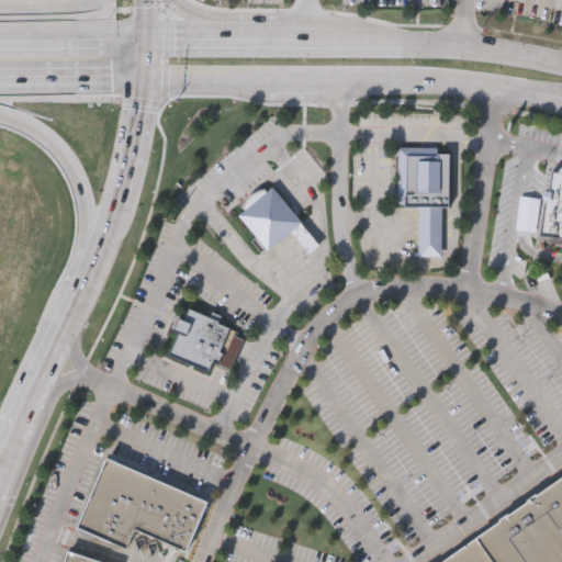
[(398,146),(450,146),(449,204),(441,204),(441,211),(441,220),(441,228),(441,236),(441,245),(441,254),(417,254),(418,245),(418,236),(418,228),(418,220),(418,211),(418,204),(397,204),(398,146)]
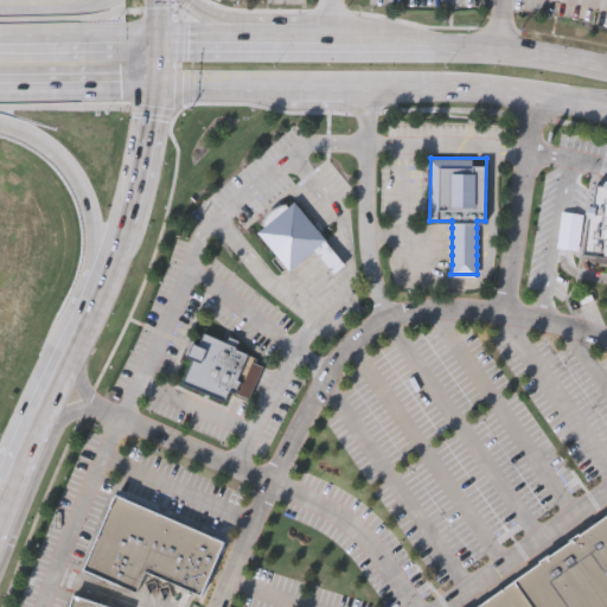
[(606,185),(593,184),(581,253),(606,256),(606,185)]
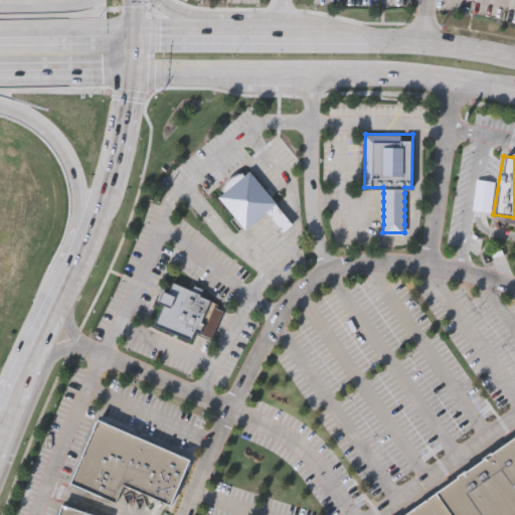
[(221,188),(225,182),(229,177),(235,174),(242,172),(244,174),(250,170),(293,223),(284,230),(269,211),(246,229),(218,195),(223,191),(221,188)]
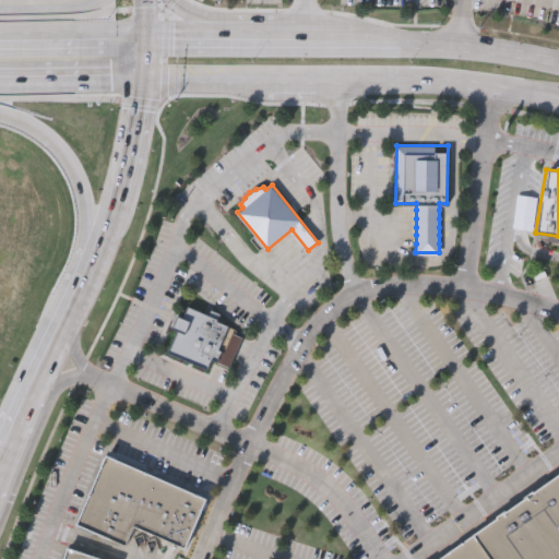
[(206,369),(167,352),(177,330),(171,328),(178,313),(182,316),(188,304),(218,317),(217,320),(238,329),(236,332),(244,335),(229,367),(211,358),(206,369)]
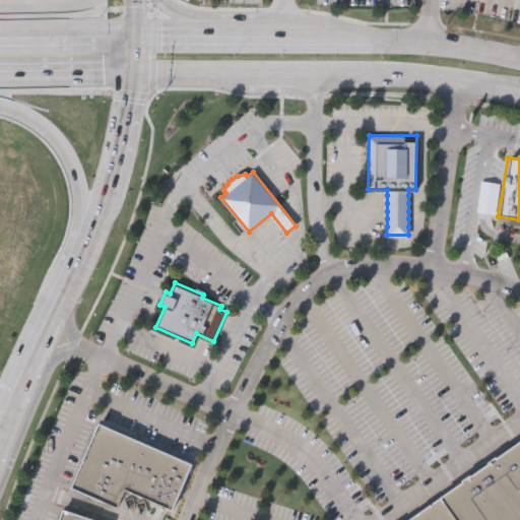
[(192,463),(172,509),(125,489),(117,506),(70,484),(99,421),(192,463)]
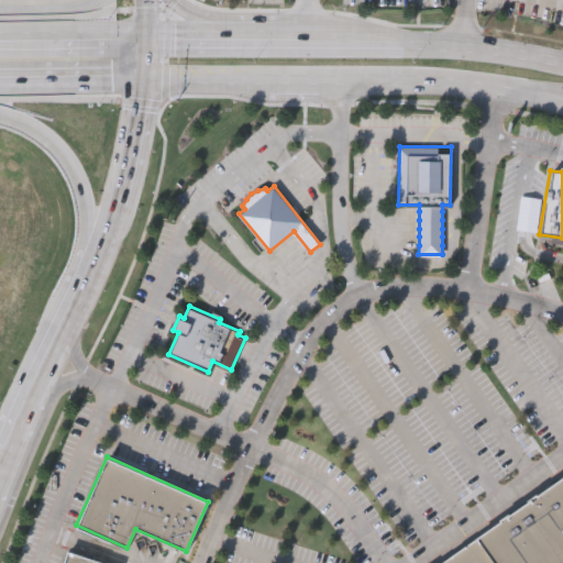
[(562,562),(493,562),(476,539),(562,477),(562,562)]
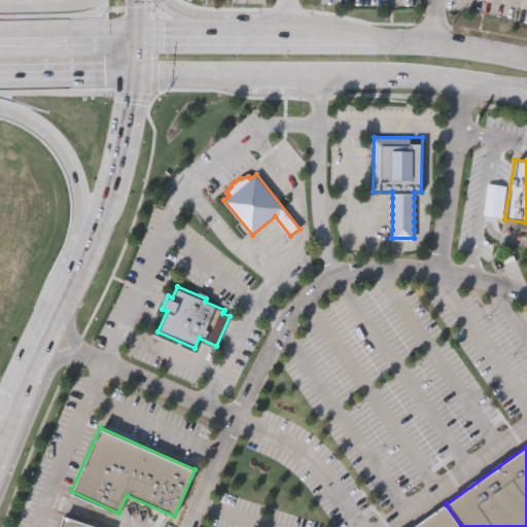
[(461,526),(413,526),(446,504),(461,526)]
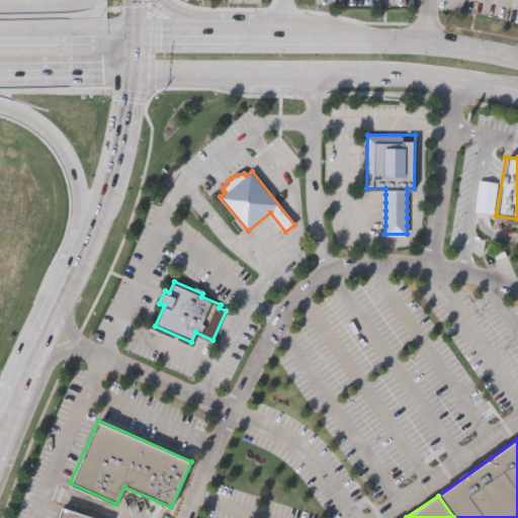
[(104,517),(58,517),(63,504),(104,517)]
